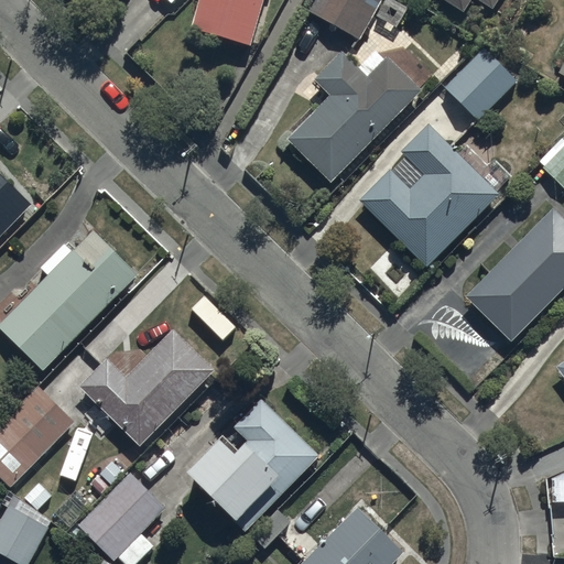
[(184,0),(165,0),(176,9),(184,0)]
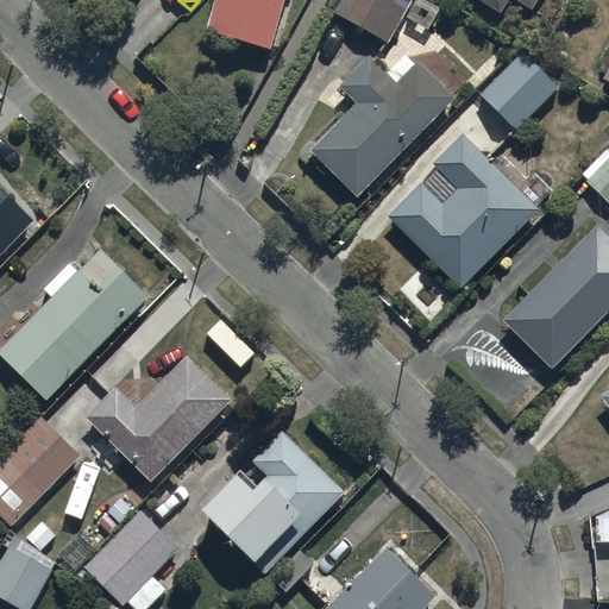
[(214,0),(205,32),(269,51),(283,0),(214,0)]
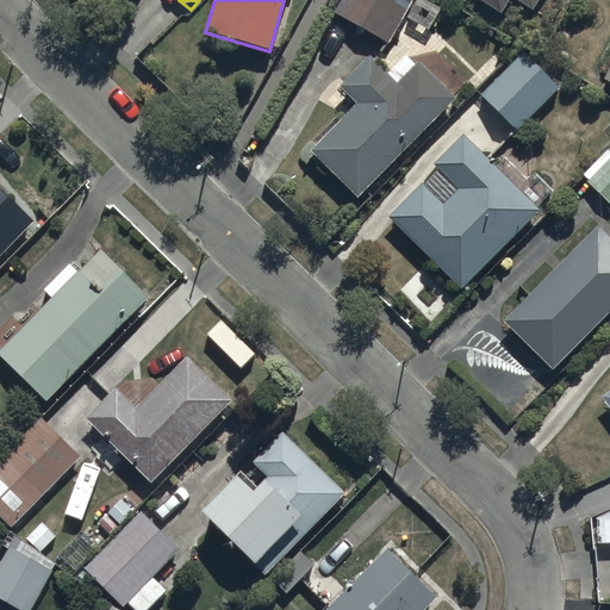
[(340,0),(332,13),(388,43),(403,17),(428,30),(441,7),(427,0),(340,0)]
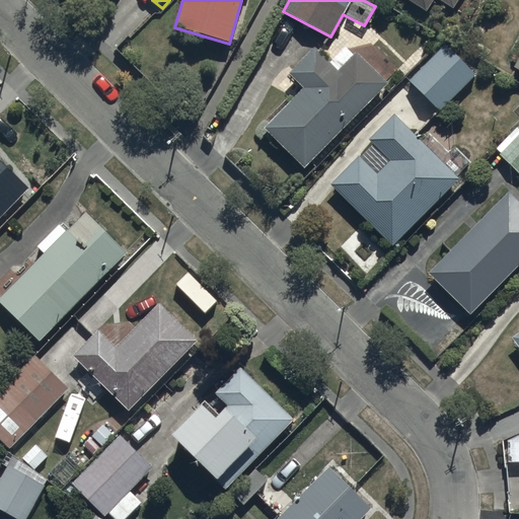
[(404,0),(443,23),(457,0),(404,0)]
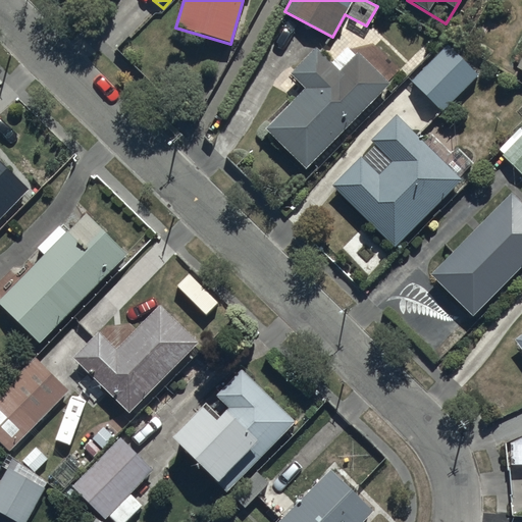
[(410,80),(441,111),(477,77),(447,45),(410,80)]
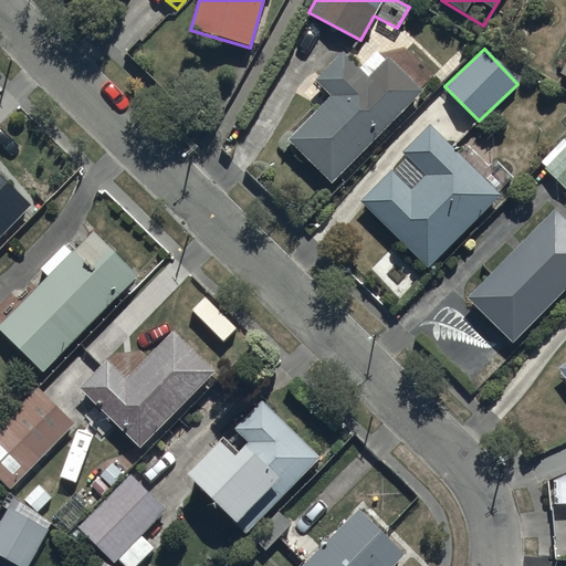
[(286,140),(331,184),(423,92),(388,56),(366,77),(342,53),(314,80),(329,96),(286,140)]
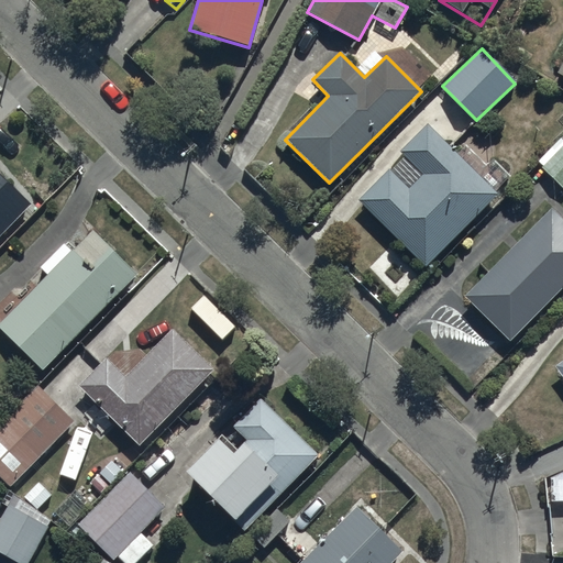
[(388,169),(357,200),(426,268),(498,197),(494,192),(509,177),(492,158),(485,166),(465,146),(456,155),(426,124),(399,152),(422,175),(408,189),(388,169)]
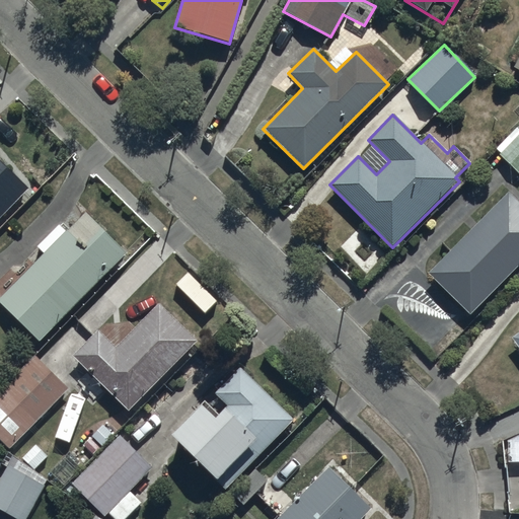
[(518,133),(499,155),(518,174),(518,133)]
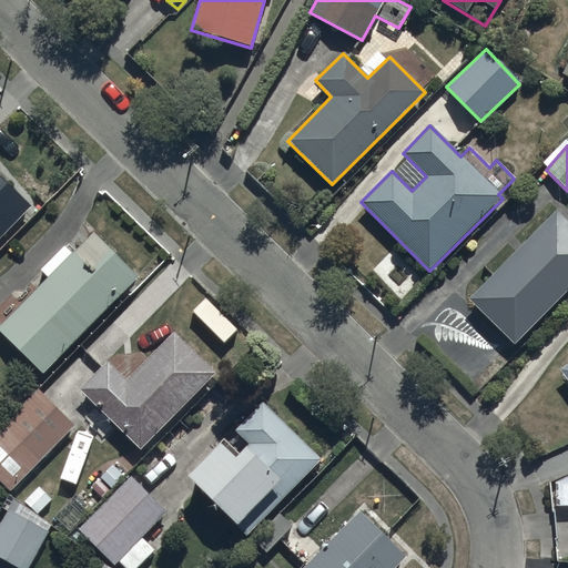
[(0,239),(31,206),(0,175),(0,239)]
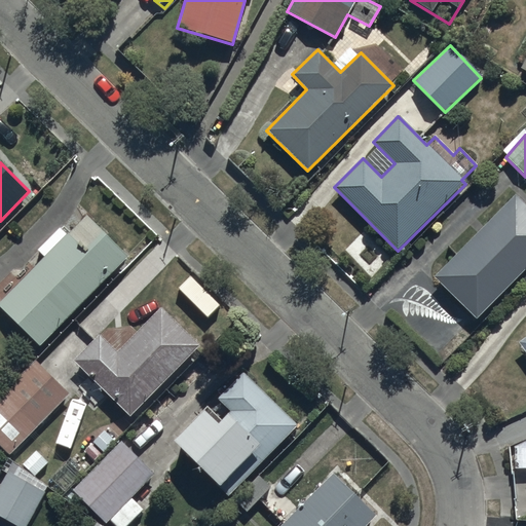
[(525,205),(515,194),(433,277),(475,320),(525,268),(525,205)]
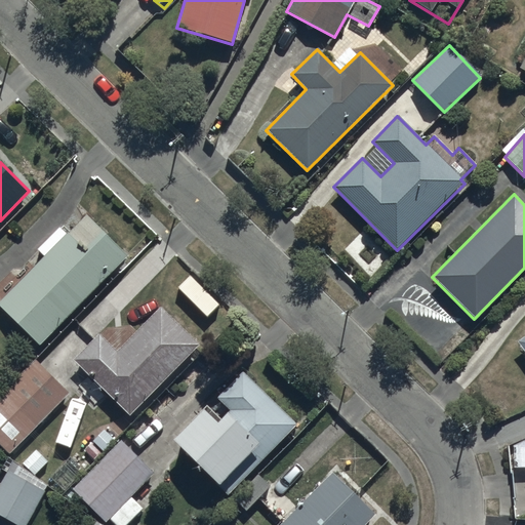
[(0,300),(0,307),(39,347),(129,256),(86,215),(67,235),(59,228),(36,251),(42,257),(0,300)]
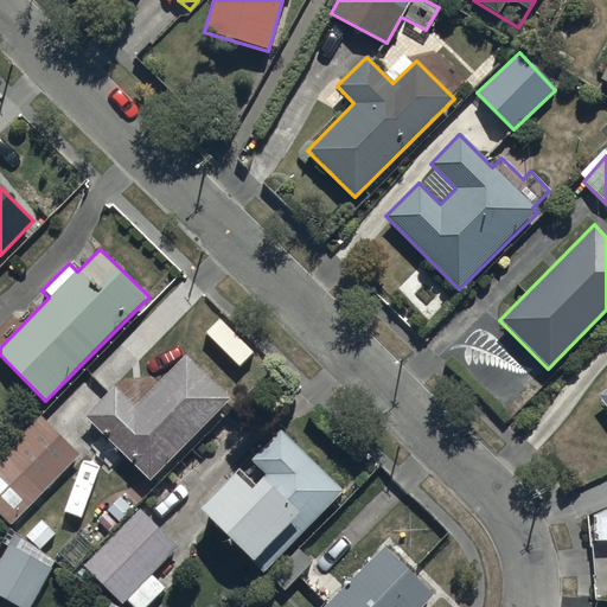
[(84,416),(149,481),(231,401),(185,355),(133,407),(113,387),(84,416)]
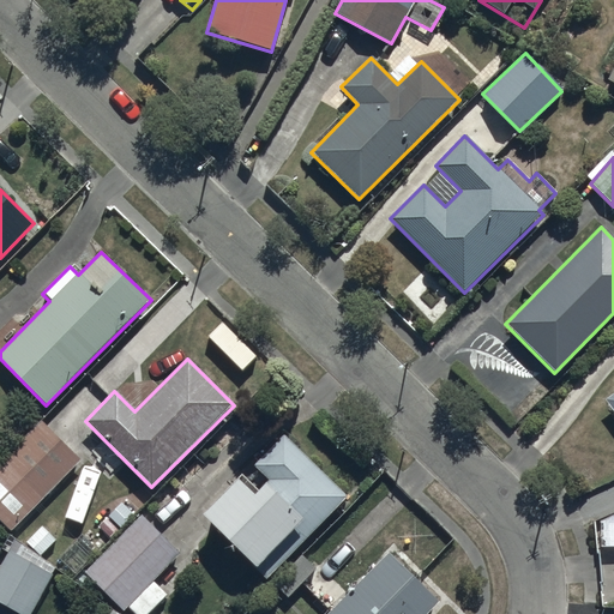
[(613,391),(603,399),(613,414),(613,391)]
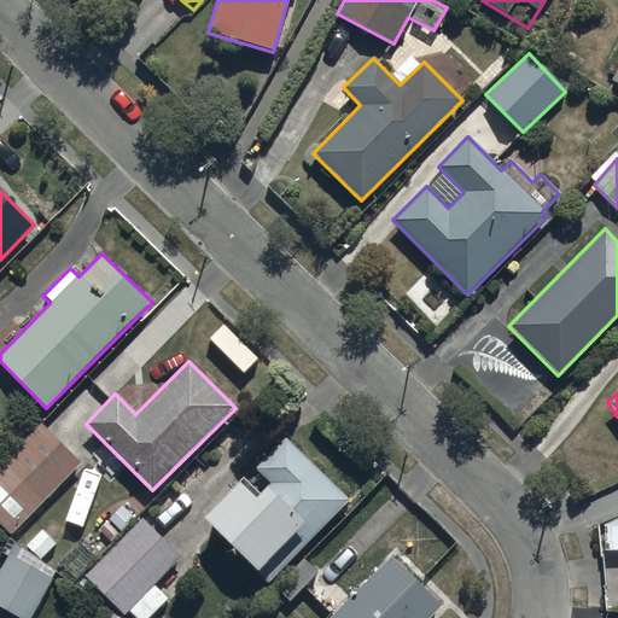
[(0,462),(0,524),(11,535),(81,465),(40,424),(0,462)]
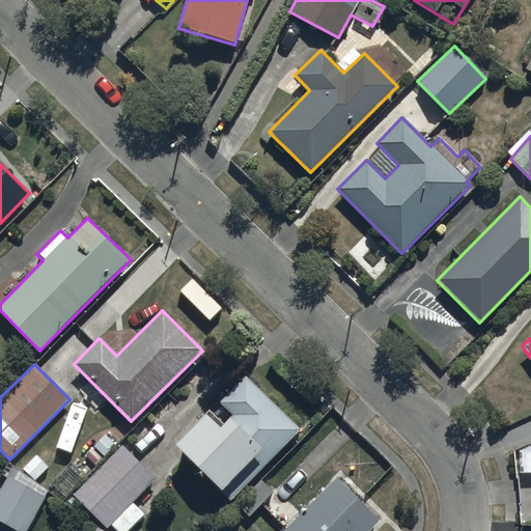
[(249,519),(273,493),(256,476),(302,430),(246,375),(219,402),(231,415),(217,429),(204,416),(175,446),(230,502),(249,519)]
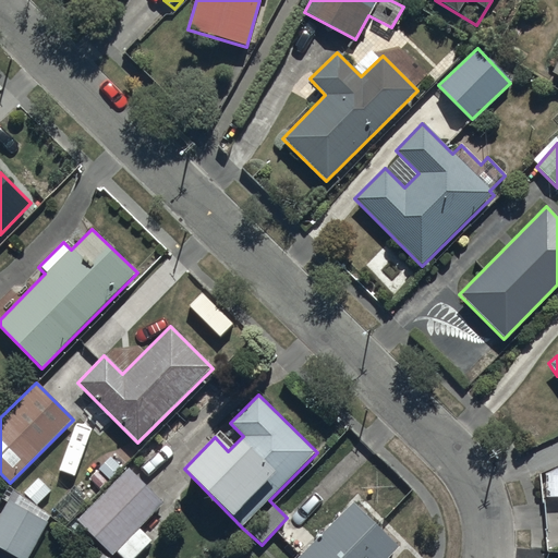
[(129,468),(76,520),(111,555),(164,504),(129,468)]
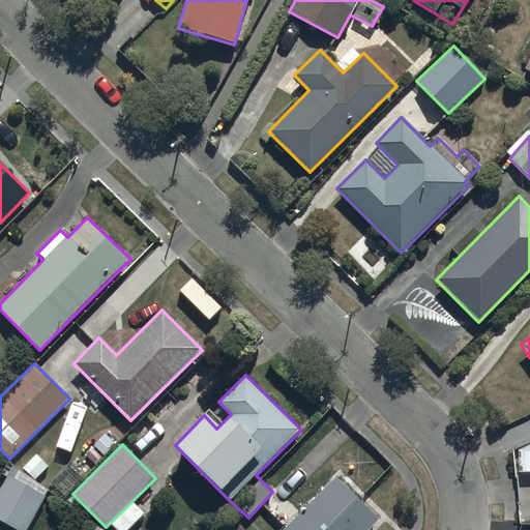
[(7,475),(0,488),(0,521),(16,529),(26,529),(46,497),(7,475)]
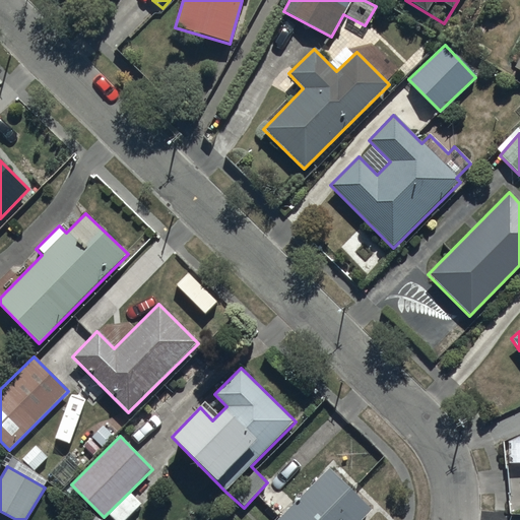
[(329,469),(277,519),(364,519),(372,512),(329,469)]
